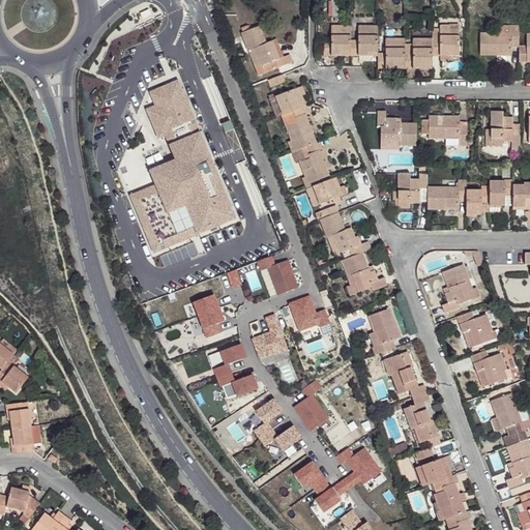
[(293,62),(290,55),(283,58),(280,59),(276,51),(272,41),(266,43),(260,26),(249,30),(248,26),(241,29),(242,33),(241,33),(258,76),(293,62)]
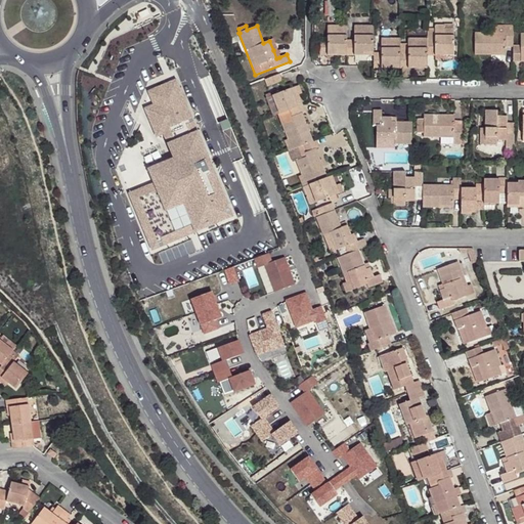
[(339,55),(347,55),(347,40),(347,29),(337,29),(337,26),(328,26),(328,40),(319,40),(319,55),(328,55),(328,52),(339,52),(339,55)]
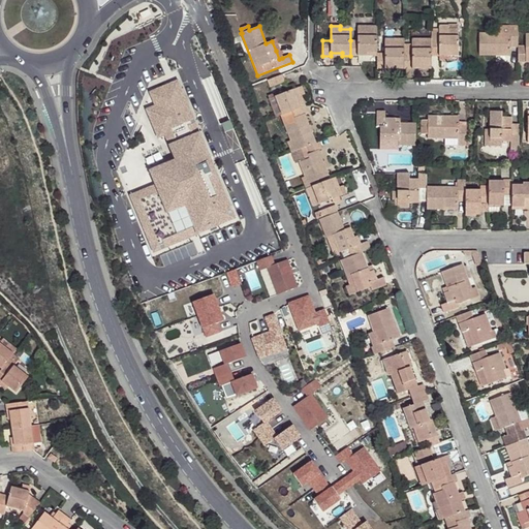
[(370,56),(377,56),(377,54),(377,29),(367,29),(367,26),(358,26),(358,40),(350,40),(350,56),(359,56),(359,53),(370,53),(370,56)]
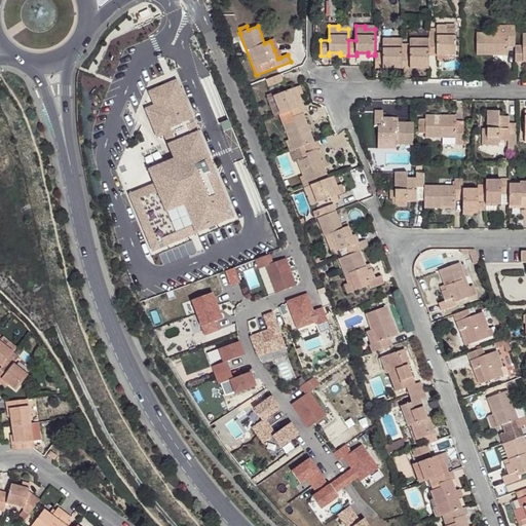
[(428,42),(428,55),(437,55),(437,52),(445,52),(445,55),(455,55),(455,26),(437,26),(437,29),(428,29),(428,39),(428,42)]
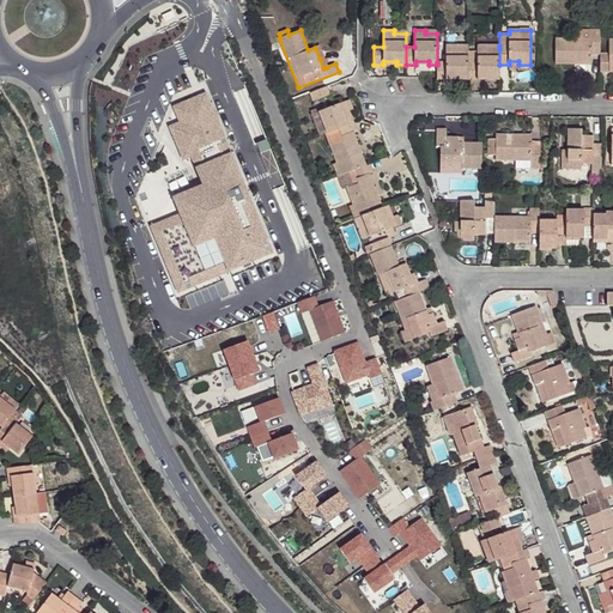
[(592,55),(600,55),(600,54),(600,31),(572,31),(572,40),(556,40),(556,65),(576,65),(576,62),(592,62),(592,55)]
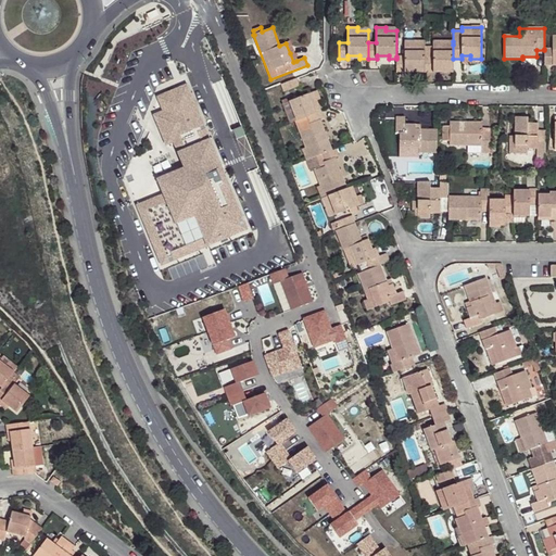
[(555,35),(553,36),(553,49),(544,49),(544,50),(544,65),(555,65),(555,35)]
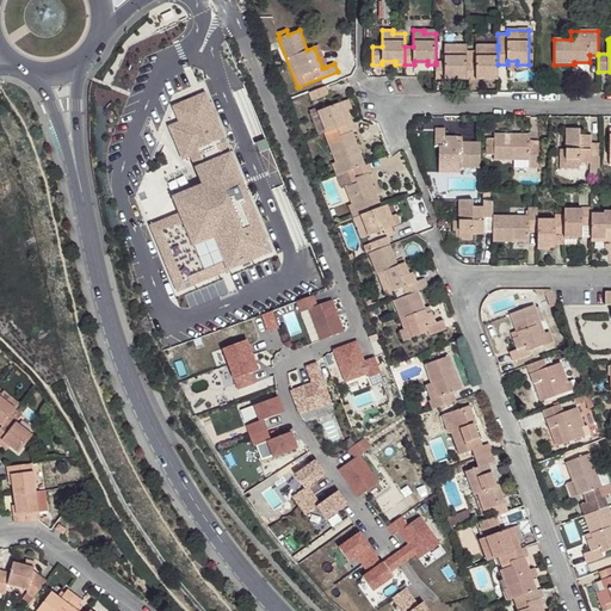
[(467,76),(467,53),(467,49),(455,49),(455,45),(444,45),(444,62),(436,62),(436,65),(436,80),(445,80),(445,76),(467,76)]
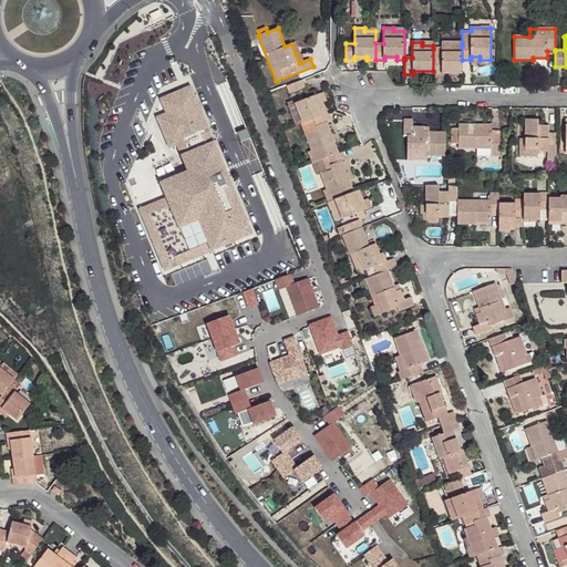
[(454,74),(462,74),(462,60),(462,45),(452,45),(452,42),(442,42),(442,49),(433,49),(433,71),(433,74),(442,74),(442,71),(454,71),(454,74)]
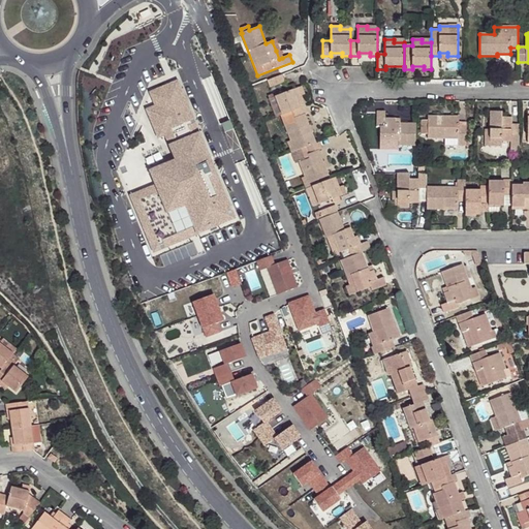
[(285,82),(282,74),(268,81),(271,88),(285,82)]
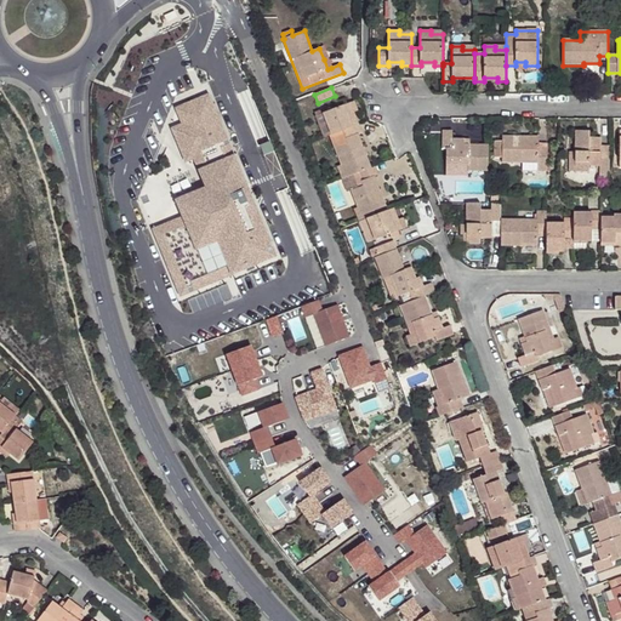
[(277,255),(208,95),(175,108),(181,124),(170,127),(184,163),(193,160),(205,187),(175,200),(181,216),(152,228),(178,296),(277,255)]
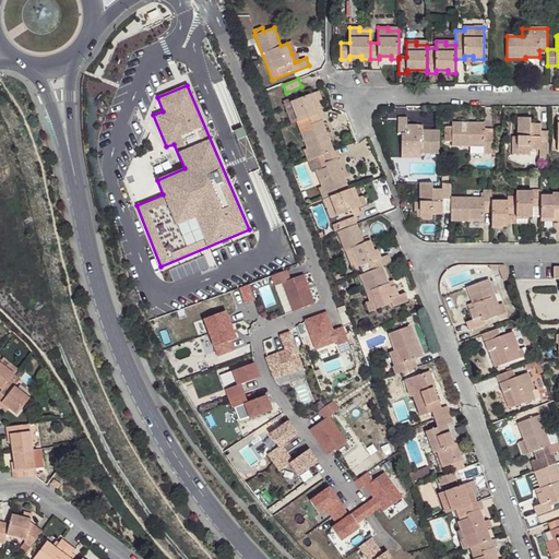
[(290,102),(298,121),(318,114),(313,103),(318,102),(314,93),(312,94),(311,88),(302,92),(305,96),(290,102)]
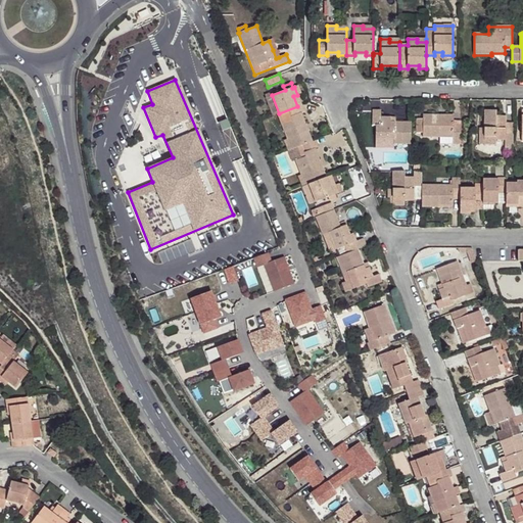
[(279,113),(272,95),(266,97),(273,115),(278,113),(279,113)]
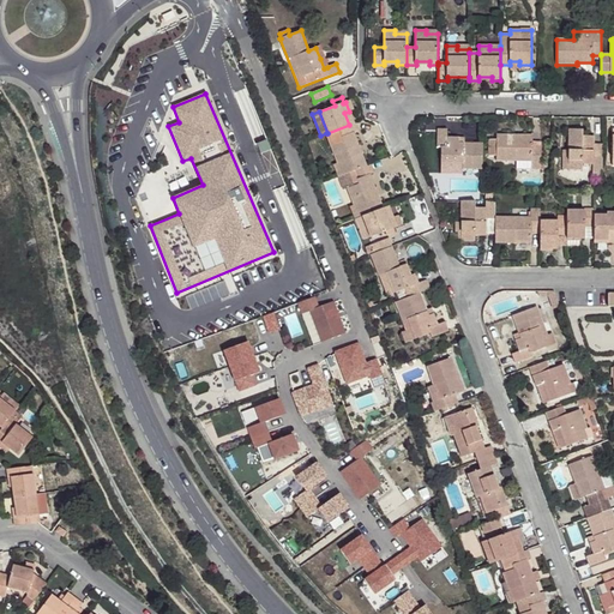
[(327,133),(326,133),(338,163),(342,175),(350,173),(367,166),(362,154),(360,155),(357,148),(360,146),(354,133),(357,131),(355,122),(354,124),(349,125),(327,133)]
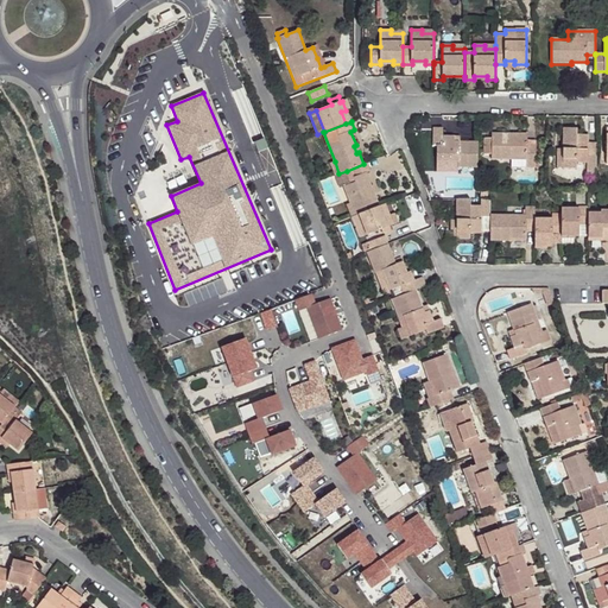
[(477,168),(479,141),(461,141),(455,141),(455,135),(443,135),(443,127),(434,127),(434,145),(437,145),(437,171),(458,172),(458,168),(477,168)]
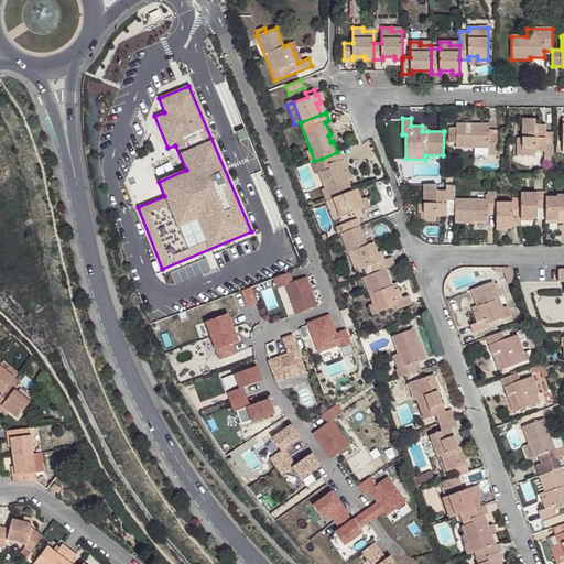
[(553,162),(554,132),(545,132),(546,126),(535,125),(535,119),(523,119),(522,138),(517,138),(517,155),(534,156),(534,151),(544,151),(544,161),(553,162)]
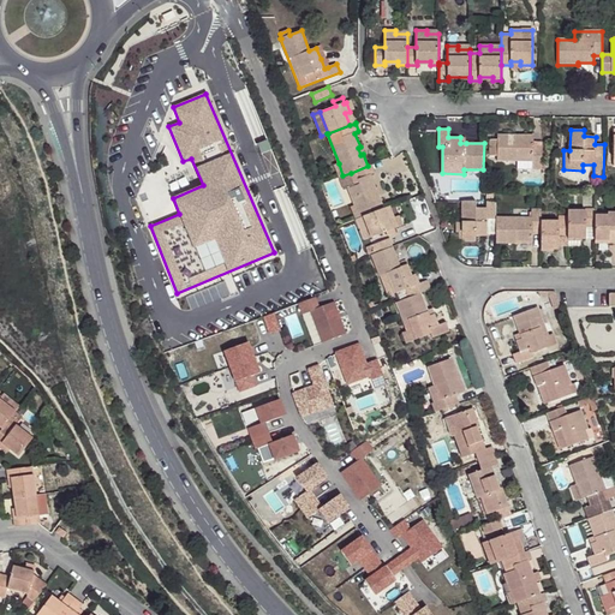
[(533,151),(533,136),(499,136),(499,139),(490,139),(489,155),(497,155),(497,160),(518,161),(518,159),(532,159),(532,169),(542,169),(542,151),(533,151)]
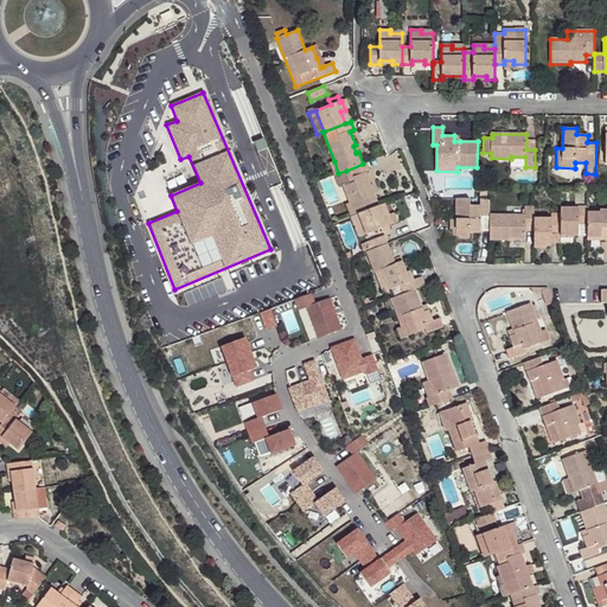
[(511,157),(511,159),(511,167),(525,167),(525,157),(511,157)]
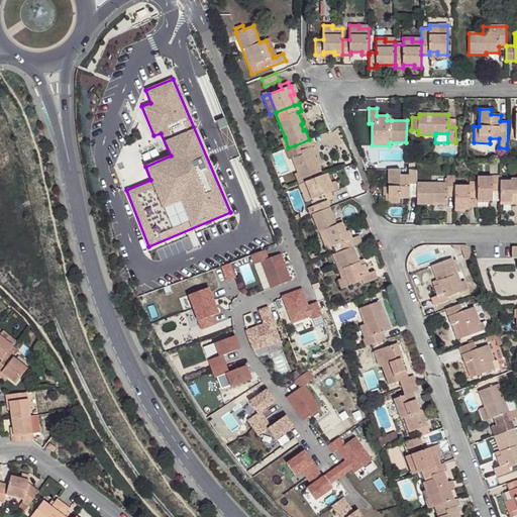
[(312,138),(309,139),(295,145),(299,157),(293,159),(299,173),(303,183),(323,175),(319,165),(317,166),(314,160),(316,159),(311,146),(315,145),(312,138)]
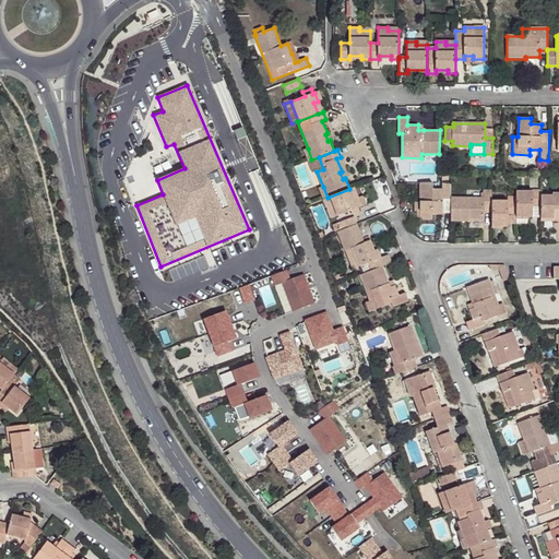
[(311,159),(308,161),(312,173),(317,171),(323,169),(319,157),(311,159)]
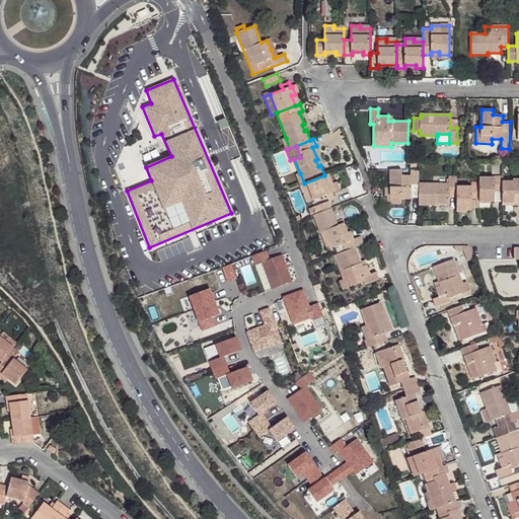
[(419,183),(419,169),(411,169),(411,175),(401,175),(401,169),(389,170),(389,188),(389,204),(401,204),(401,199),(411,199),(411,184),(419,184),(419,183)]
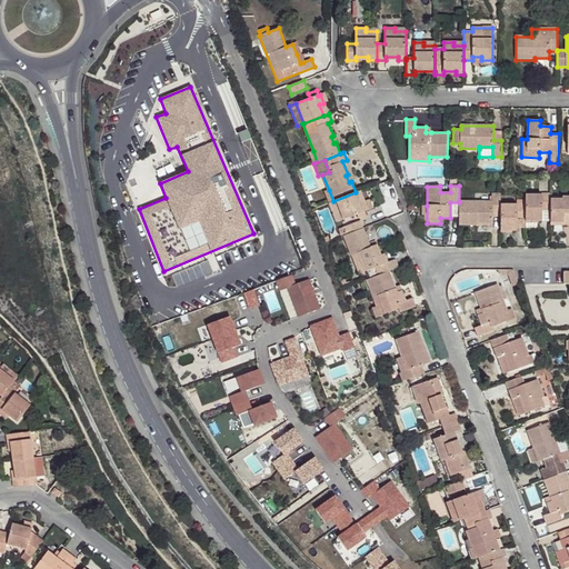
[(359,203),(356,192),(333,201),(330,202),(337,222),(357,215),(359,218),(366,216),(365,211),(367,210),(363,202),(359,203)]
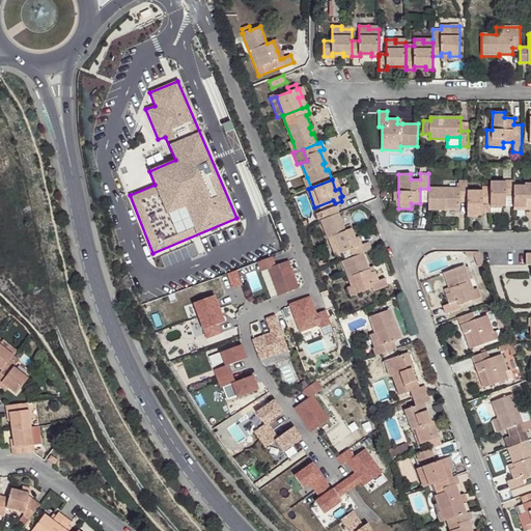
[(491,182),(491,187),(491,189),(491,205),(491,206),(506,206),(506,195),(514,195),(514,186),(514,184),(514,180),(506,180),(506,182),(491,182)]
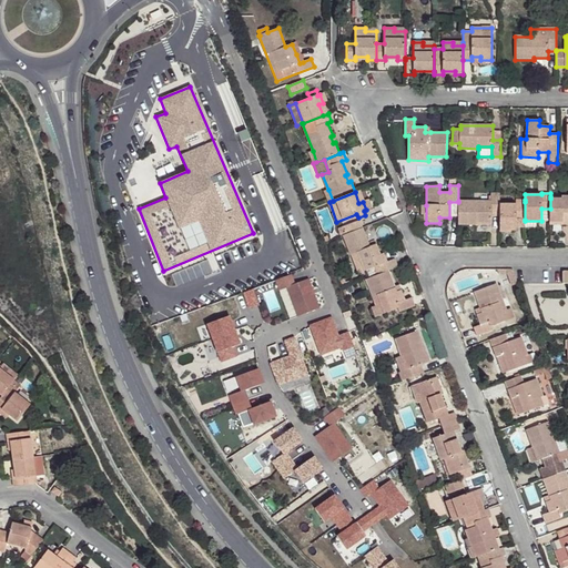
[(458,201),(458,202),(458,225),(476,225),(476,223),(490,223),(490,210),(500,210),(500,204),(500,194),(492,194),(492,201),(458,201)]
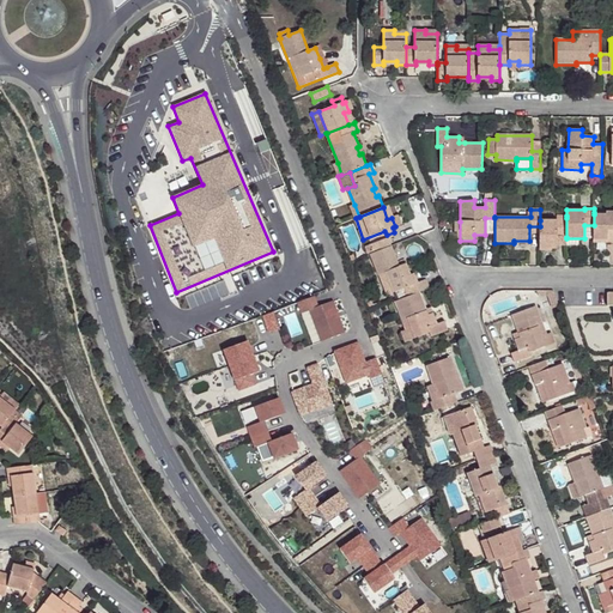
[(606,243),(612,243),(612,212),(606,212),(606,214),(594,214),(594,225),(593,241),(606,241),(606,243)]
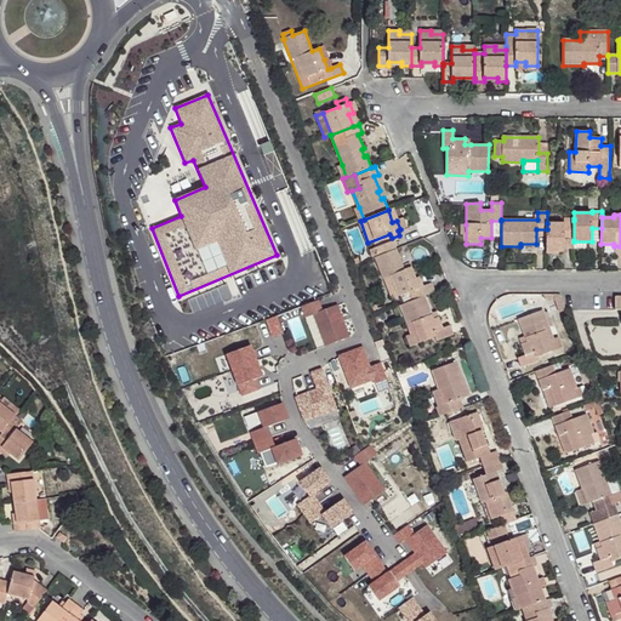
[(564,223),(547,223),(547,229),(547,237),(547,252),(564,252),(564,248),(564,240),(574,240),(574,221),(564,221),(564,223)]
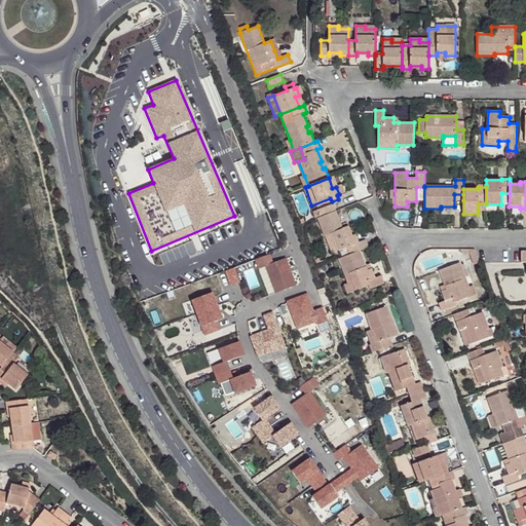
[(322,217),(336,211),(333,203),(320,210),(322,217)]
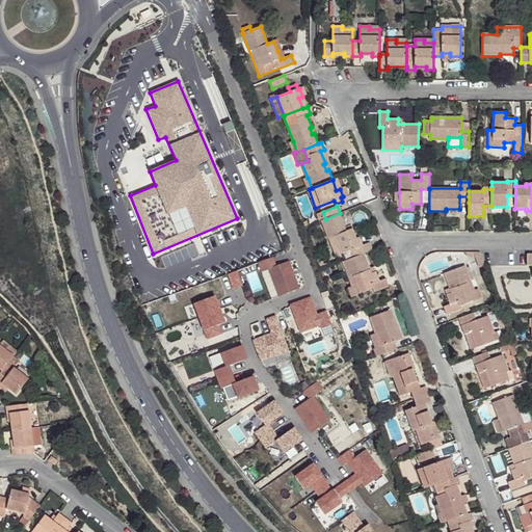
[(325,219),(323,212),(317,214),(319,221),(322,220),(325,219)]
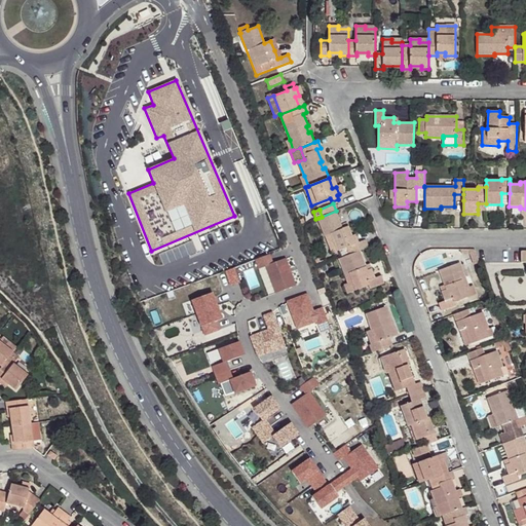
[(322,217),(318,218),(326,235),(331,233),(338,251),(347,248),(351,246),(354,253),(360,251),(369,248),(366,240),(359,242),(355,245),(352,236),(349,226),(347,227),(343,229),(341,225),(336,211),(322,217)]
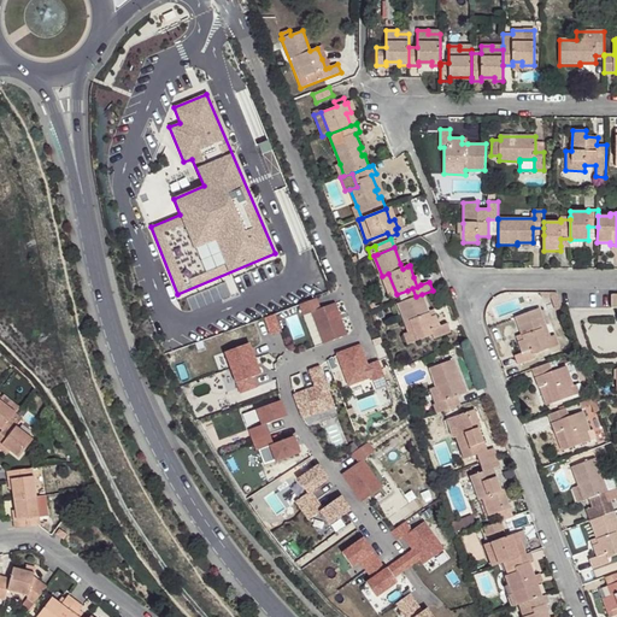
[(388,274),(382,276),(389,297),(397,294),(388,274)]
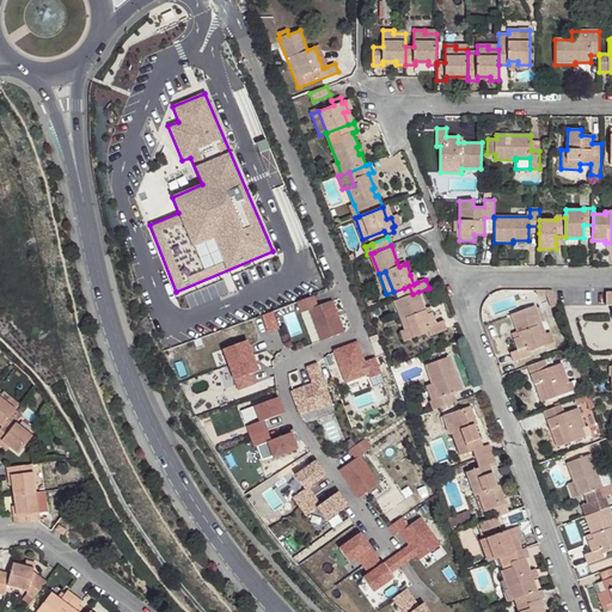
[(426,310),(418,292),(412,294),(408,297),(395,301),(402,320),(407,318),(415,338),(429,332),(430,336),(447,330),(444,320),(436,324),(430,307),(426,310)]
